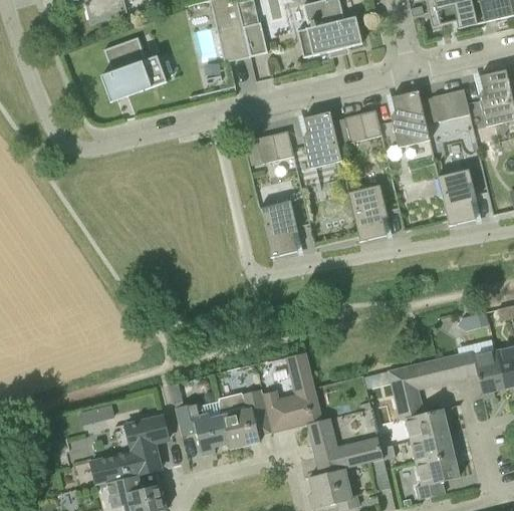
[(85,0),(90,19),(125,11),(122,0),(85,0)]
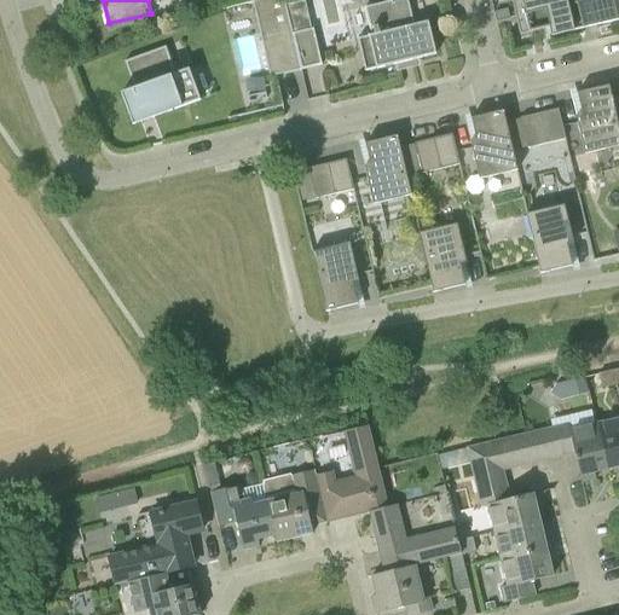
[(366,69),(420,56),(438,52),(429,19),(416,23),(410,0),(386,0),(381,1),(366,5),(371,27),(374,33),(359,36),(366,69)]
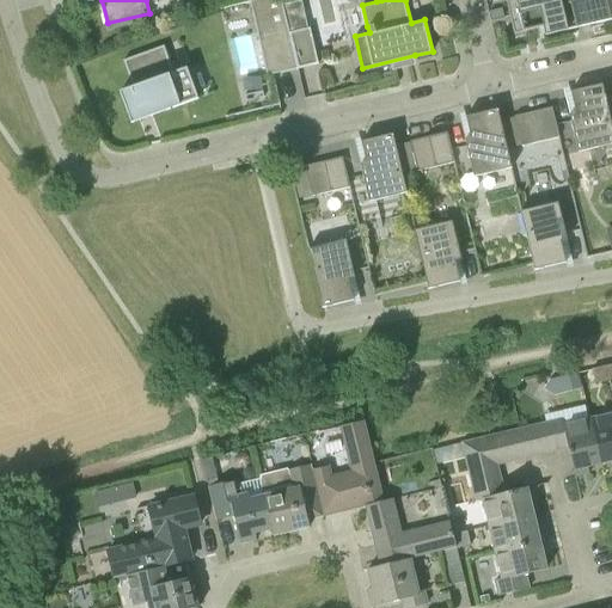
[(568,28),(567,20),(561,0),(507,0),(514,31),(543,24),(545,32),(568,28)]
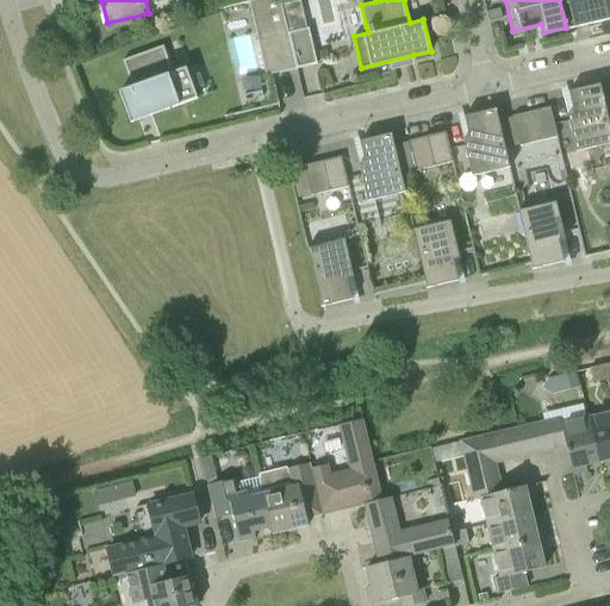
[(580,24),(609,17),(604,0),(559,0),(565,20),(579,17),(580,24)]
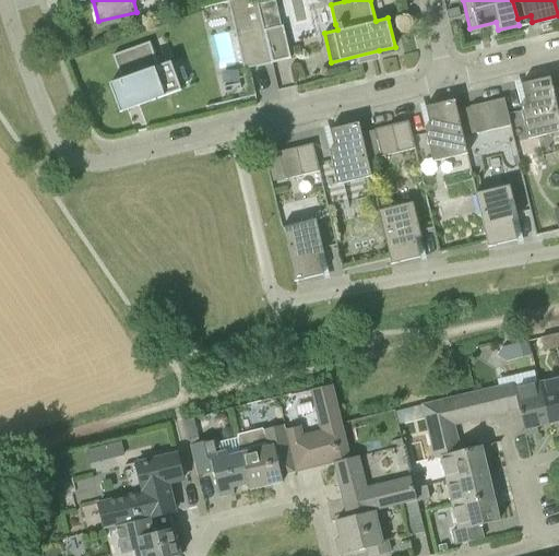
[(274,60),(294,56),(286,23),(266,27),(274,60)]
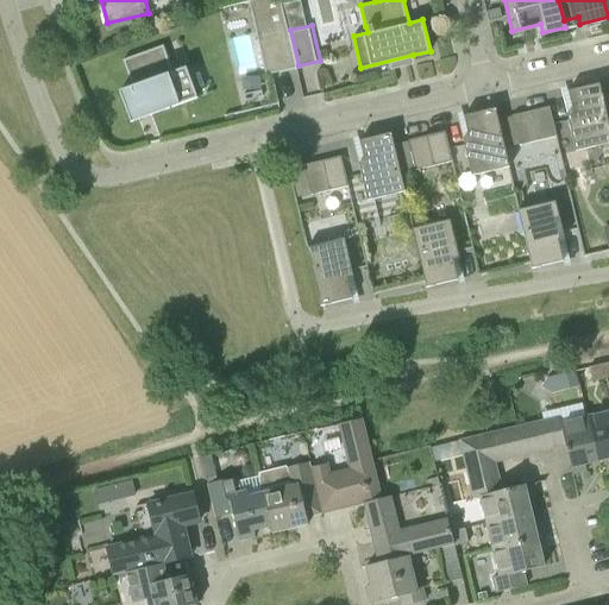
[(268,73),(299,65),(290,30),(261,37),(268,73)]
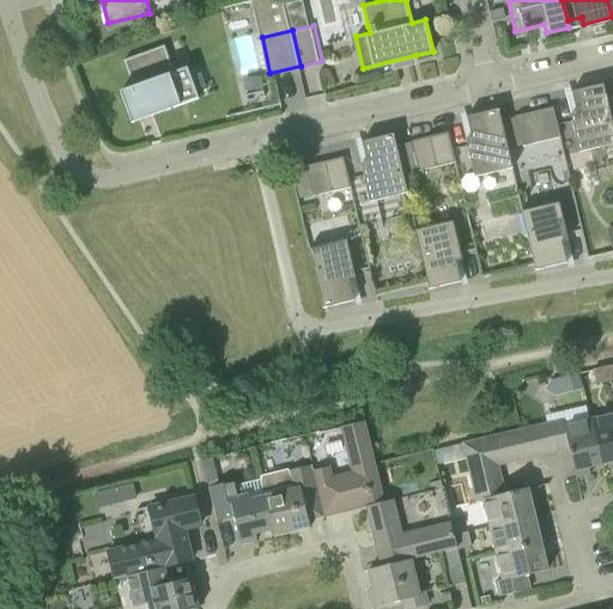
[(132,121),(199,97),(187,66),(174,71),(164,43),(123,59),(133,85),(120,90),(132,121)]
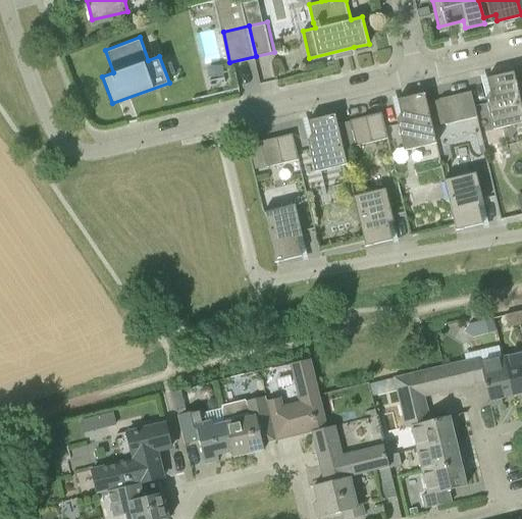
[(216,38),(203,39),(205,59),(218,58),(216,38)]
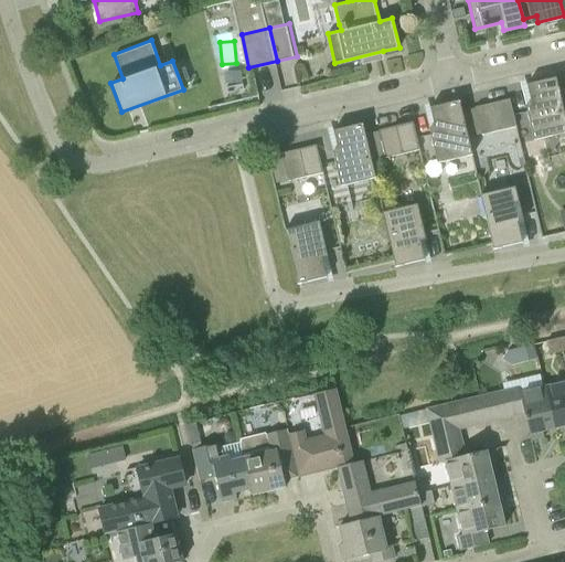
[(535,120),(540,137),(564,130),(564,114),(556,76),(526,83),(531,103),(525,104),(530,123),(535,120)]
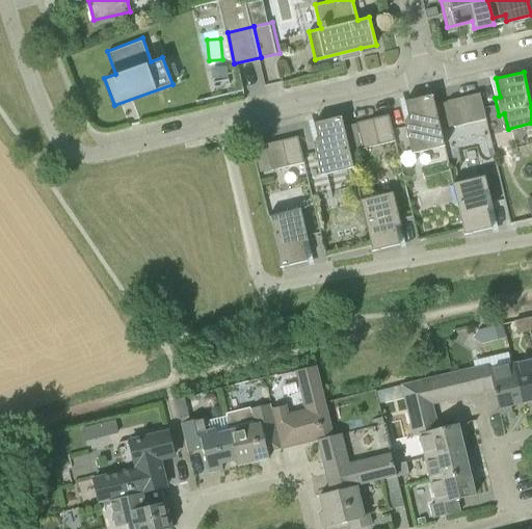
[(470,122),(486,117),(480,91),(463,96),(470,122)]
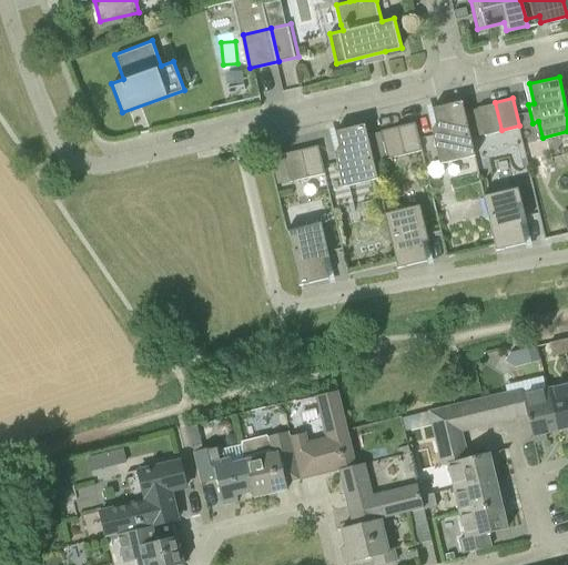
[(442,144),(445,161),(475,154),(462,100),(433,107),(437,127),(432,128),(436,147),(442,144)]
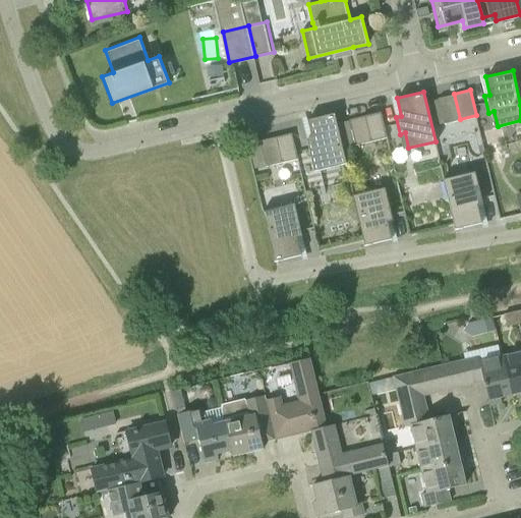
[(444,123),(460,119),(454,94),(438,97),(444,123)]
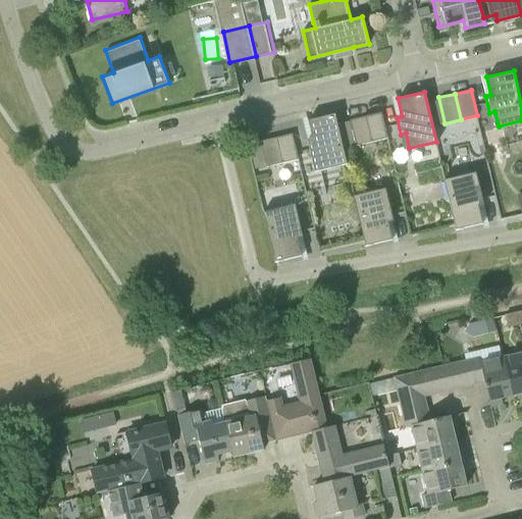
[(372,141),(387,137),(381,111),(365,115),(372,141)]
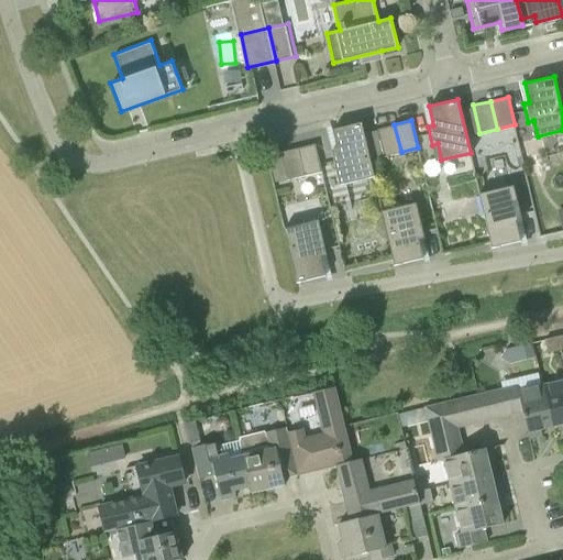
[(341,166),(345,183),(374,176),(362,122),(332,129),(337,147),(331,150),(335,167),(341,166)]
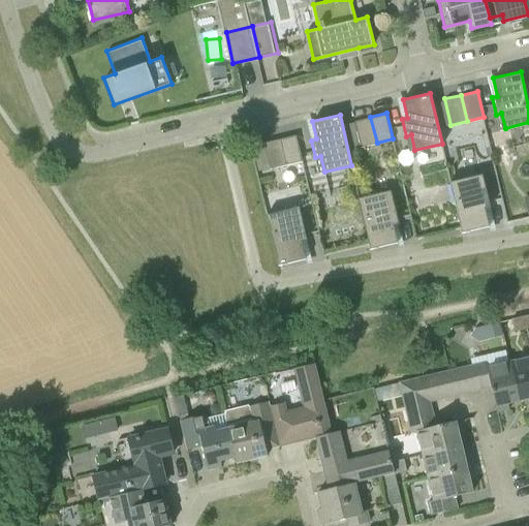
[(361,147),(377,143),(370,117),(354,120),(361,147)]
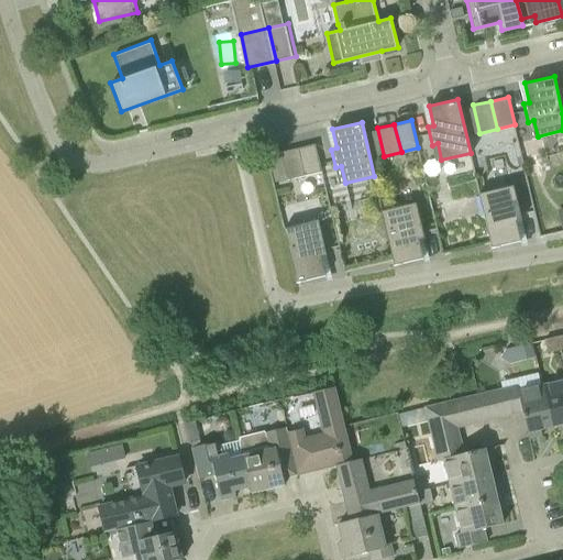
[(305,175),(322,171),(316,143),(298,146),(305,175)]
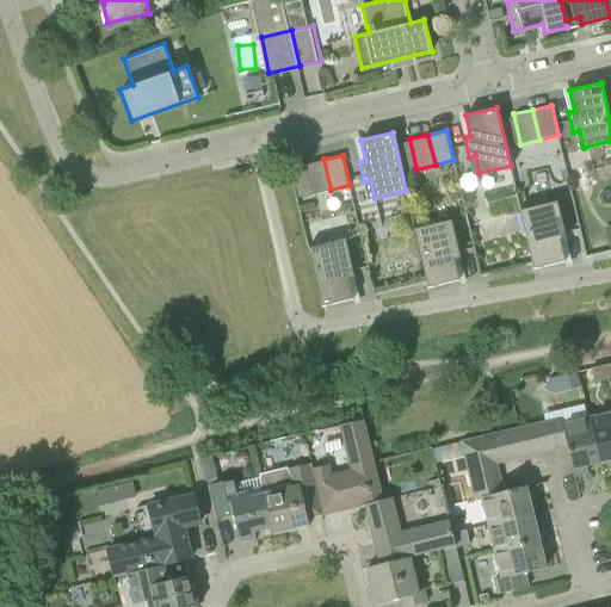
[(312,193),(331,190),(323,159),(304,163),(312,193)]
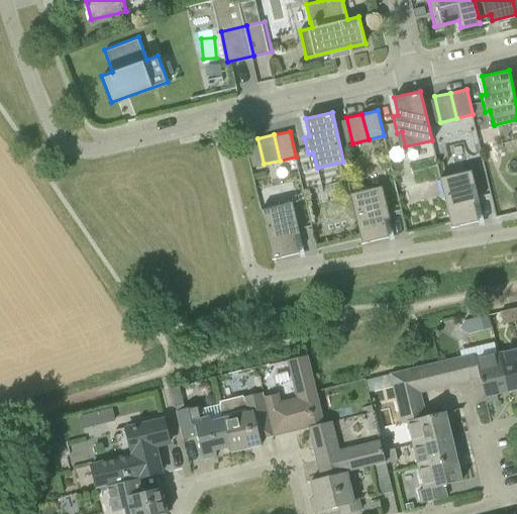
[(451,226),(478,220),(474,202),(479,201),(475,184),(470,185),(467,170),(439,177),(451,226)]
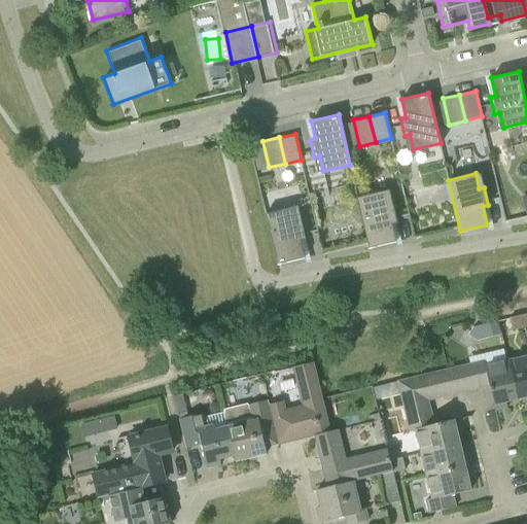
[(369,247),(396,241),(392,222),(397,221),(393,204),(387,205),(384,189),(356,197),(369,247)]
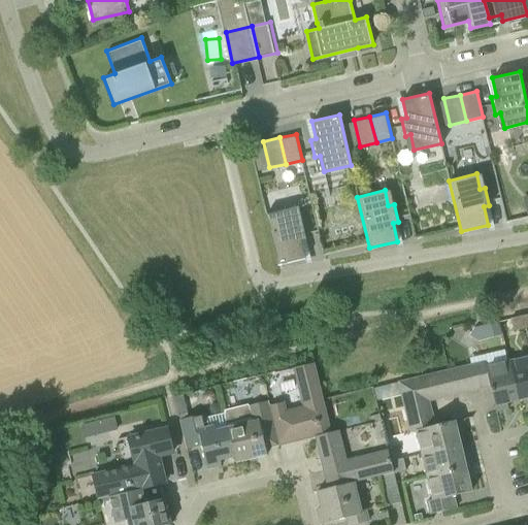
[(277,264),(305,258),(301,239),(306,238),(302,221),(297,222),(293,206),(266,214),(277,264)]
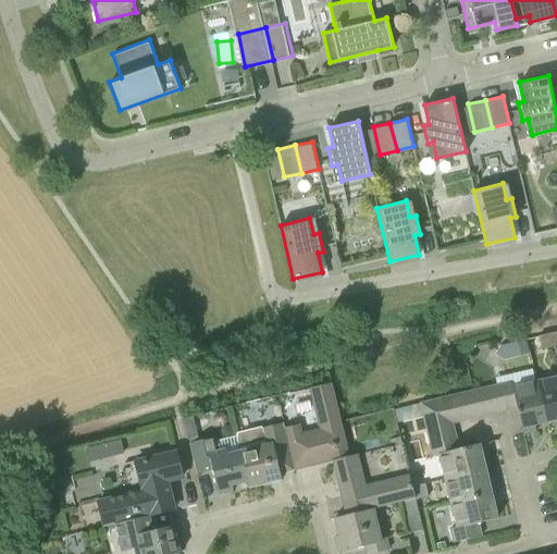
[(542,347),(552,345),(549,332),(539,334),(542,347)]
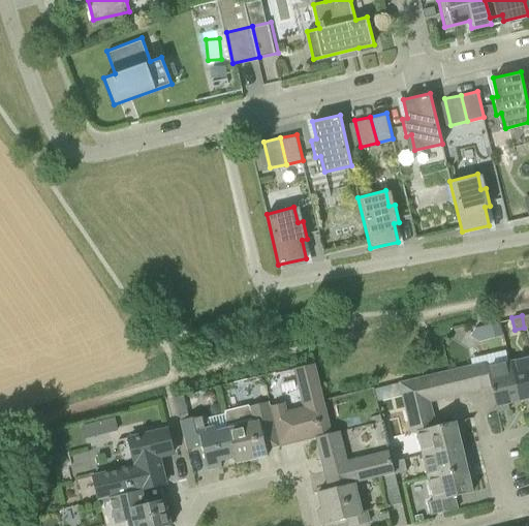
[(528,356),(510,361),(520,399),(528,396),(528,356)]
